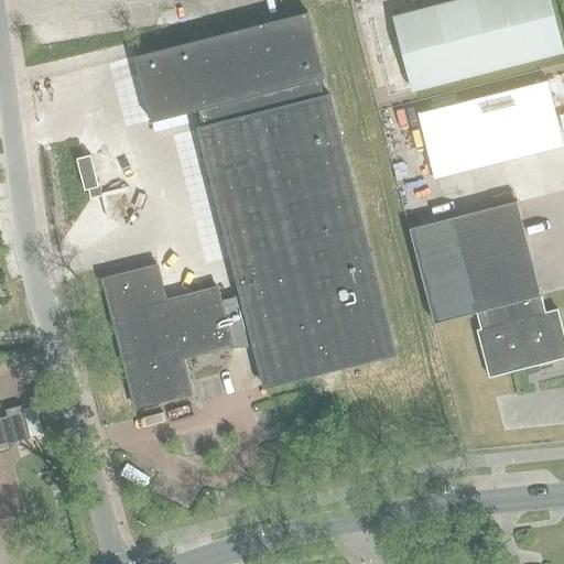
[(413,90),(563,52),(550,0),(457,0),(394,17),(393,15),(360,23),(380,100),(413,91),(413,90)]
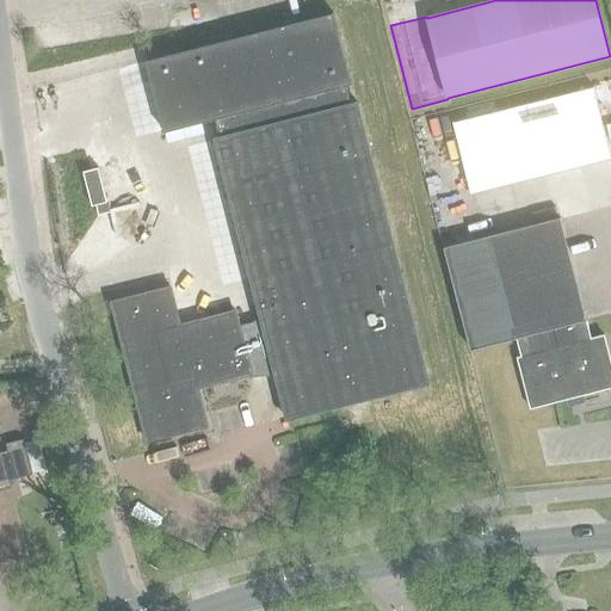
[(271,359),(287,420),(429,384),(360,116),(357,103),(350,104),(345,86),(351,85),(332,13),(165,56),(146,61),(159,116),(164,133),(215,119),(220,137),(214,139),(247,270),(260,321),(239,327),(235,312),(179,326),(170,288),(111,303),(147,442),(205,426),(196,388),(251,374),(248,365),(259,363),(271,359)]
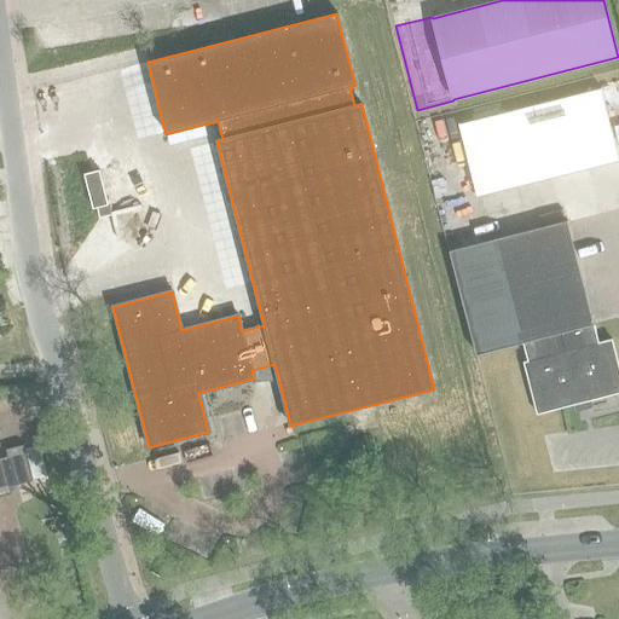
[(460,126),(467,154),(608,117),(601,88),(490,117),(460,126)]
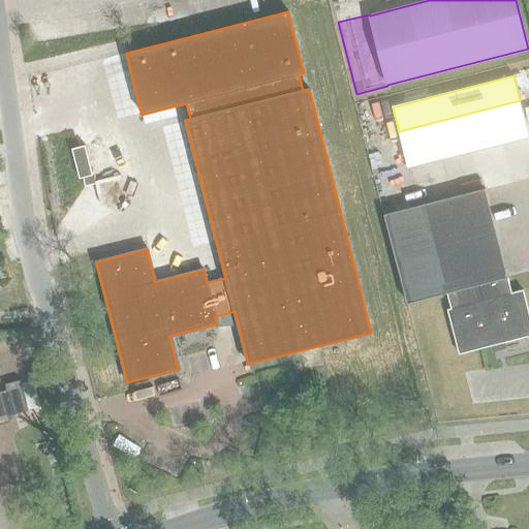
[(528,134),(520,100),(399,131),(408,172),(528,139),(528,134)]
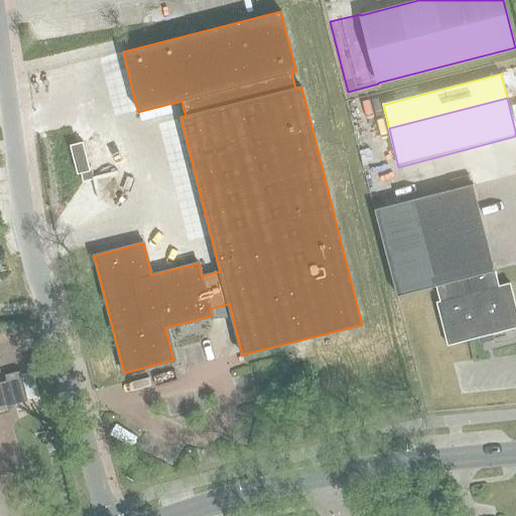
[(82,173),(84,181),(92,179),(91,173),(85,151),(83,142),(74,144),(71,145),(78,174),(82,173)]
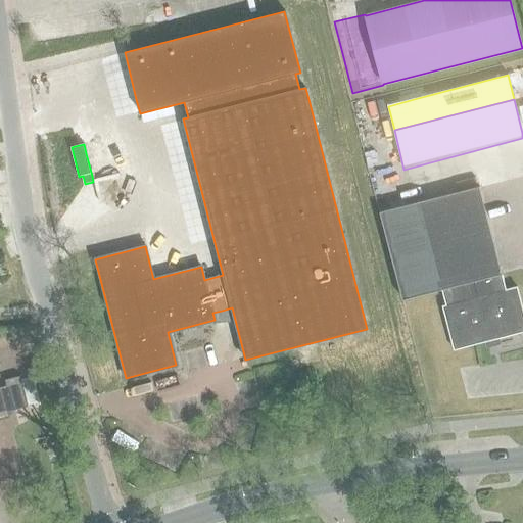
[(506,290),(502,274),(479,187),(418,202),(380,212),(402,299),(441,289),(445,305),(442,306),(454,350),(522,332),(522,313),(517,287),(506,290)]
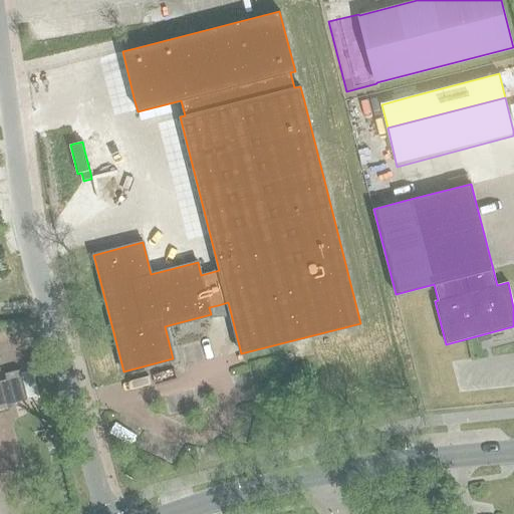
[(5,382),(0,383),(0,414),(9,412),(7,407),(27,402),(19,372),(4,375),(5,382)]
